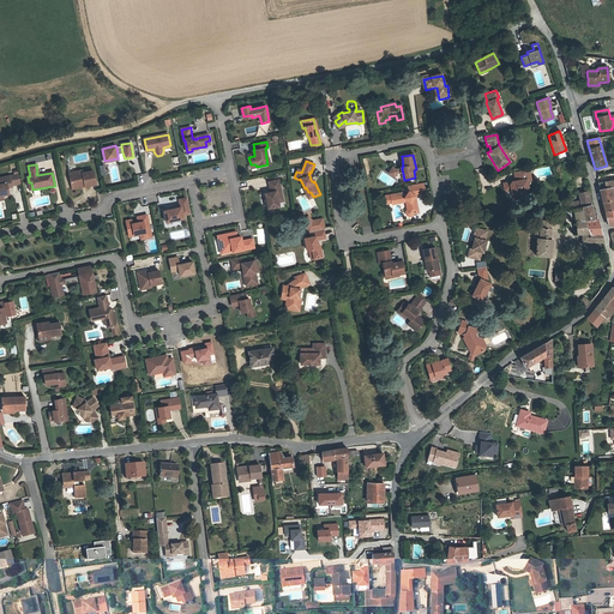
[(390,173),(396,178),(398,174),(403,174),(402,168),(396,169),(393,168),(390,173)]
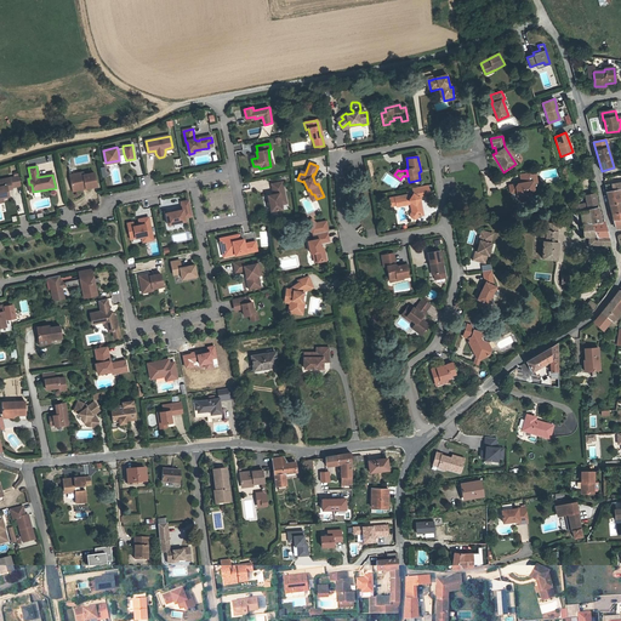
[(78,176),(70,178),(73,188),(85,186),(86,188),(97,186),(95,172),(84,175),(83,172),(78,174),(78,176)]
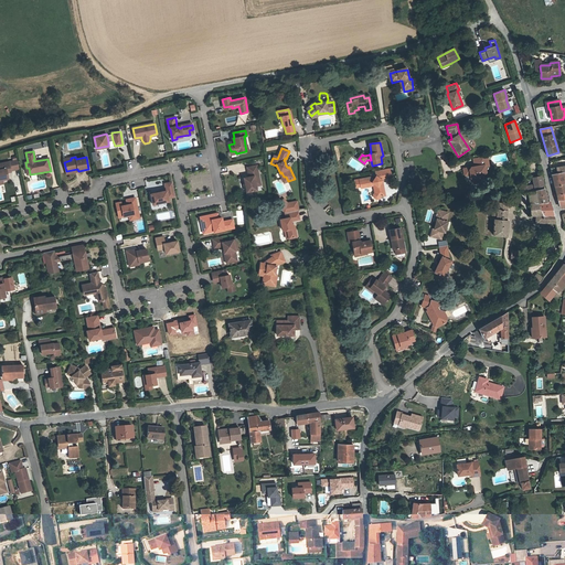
[(486,172),(484,167),(484,166),(488,164),(486,157),(471,159),(473,169),(471,169),(471,168),(462,169),(464,176),(472,173),(473,179),(477,181),(480,181),(481,178),(481,176),(483,176),(486,172)]
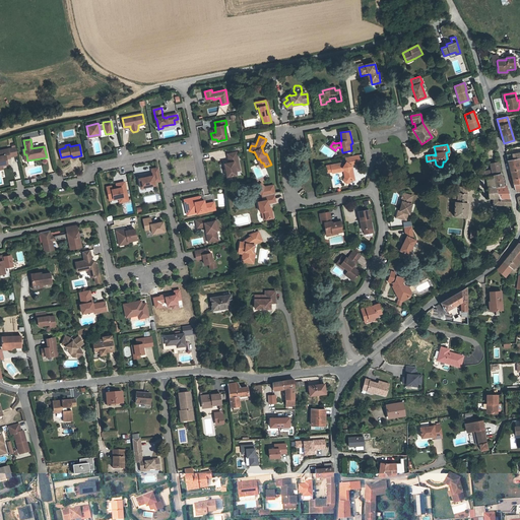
[(17,155),(16,147),(0,150),(0,166),(2,166),(7,165),(6,158),(7,157),(17,155)]
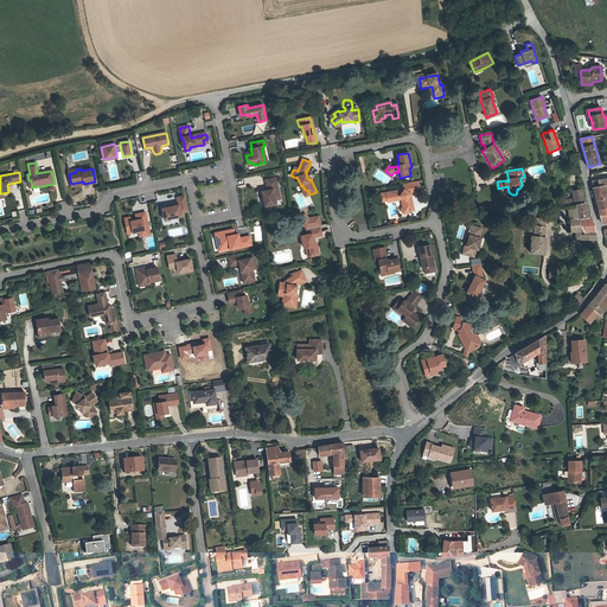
[(606,185),(606,177),(598,179),(592,181),(593,187),(606,185)]
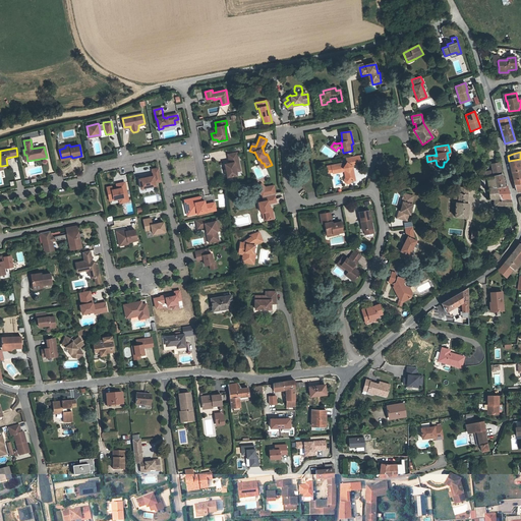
[(240,166),(237,153),(228,155),(230,161),(231,161),(231,163),(225,164),(227,177),(236,175),(236,171),(235,167),(240,166)]
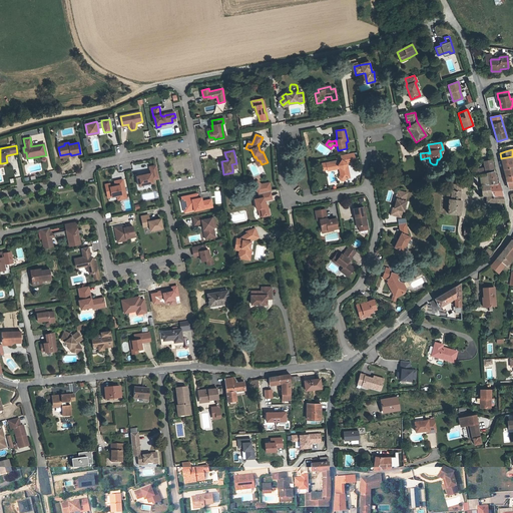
[(338,168),(340,169),(341,170),(342,175),(341,176),(340,177),(340,179),(342,180),(344,180),(346,178),(350,177),(348,167),(346,165),(347,163),(347,161),(355,160),(354,152),(341,155),(342,159),(339,162),(337,161),(326,163),(327,168),(327,170),(338,168)]
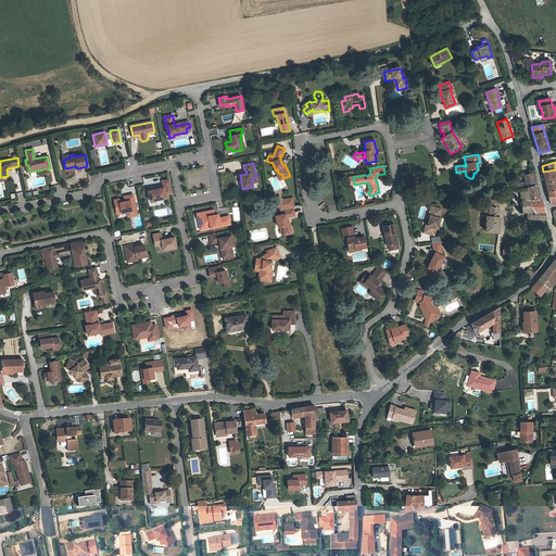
[(555,174),(544,177),(550,198),(555,197),(555,180),(555,174)]
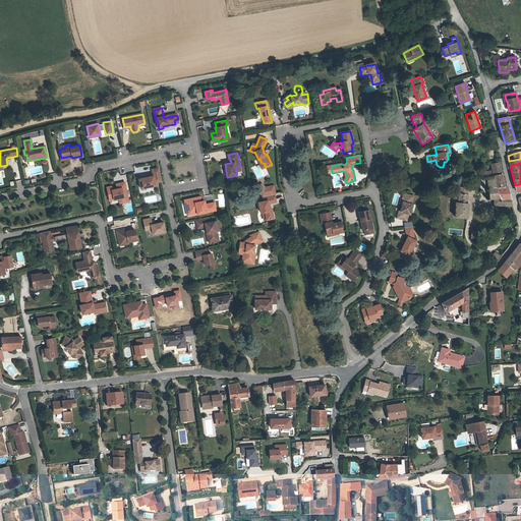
[(159,168),(152,169),(154,176),(139,179),(140,188),(156,185),(155,183),(162,181),(159,168)]
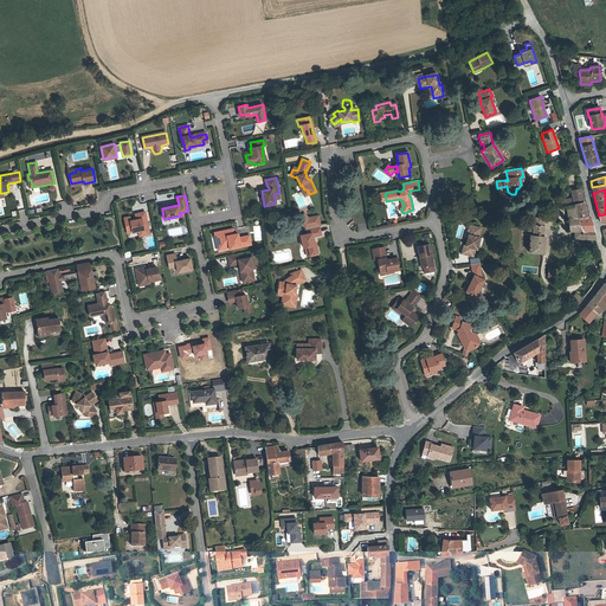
[(574,205),(573,199),(558,202),(560,208),(568,206),(574,205)]
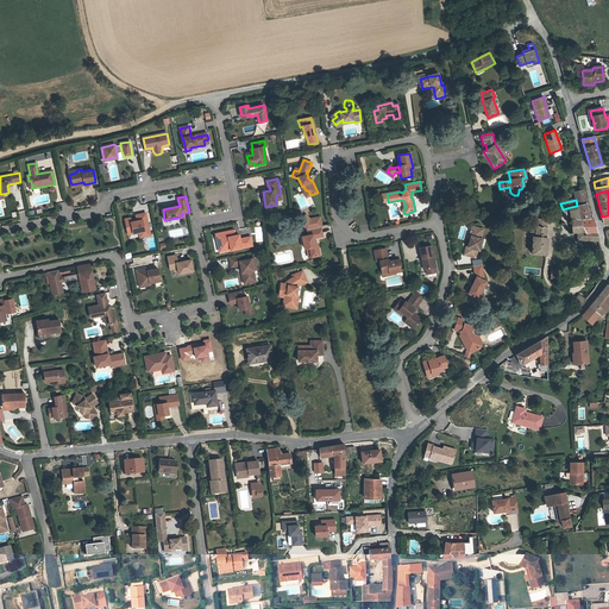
[(578,232),(578,240),(598,240),(597,233),(592,217),(590,217),(586,203),(577,206),(577,218),(571,219),(572,232),(578,232)]
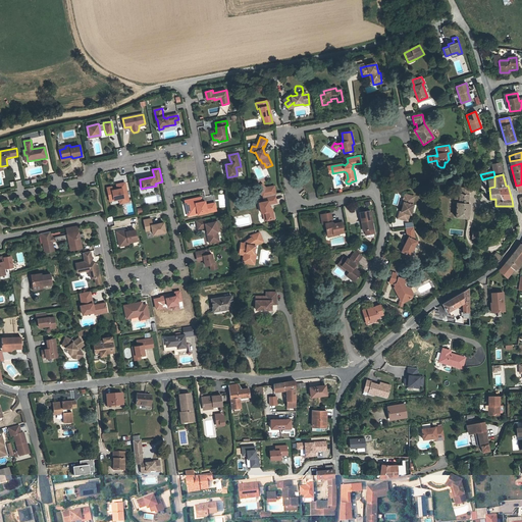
[(112,187),(107,188),(110,201),(119,199),(123,198),(123,200),(128,199),(124,183),(116,185),(117,189),(112,191),(112,187)]
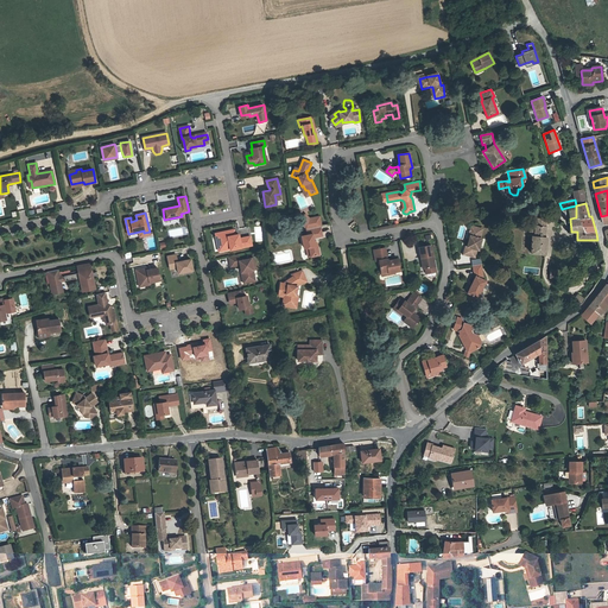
[(298,220),(292,214),(289,219),(295,225),(298,220)]
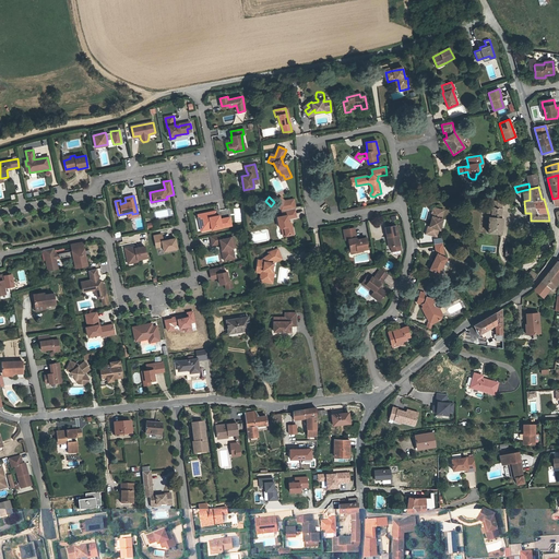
[(285,200),(281,197),(274,202),(282,210),(295,207),(296,207),(294,199),(285,200)]
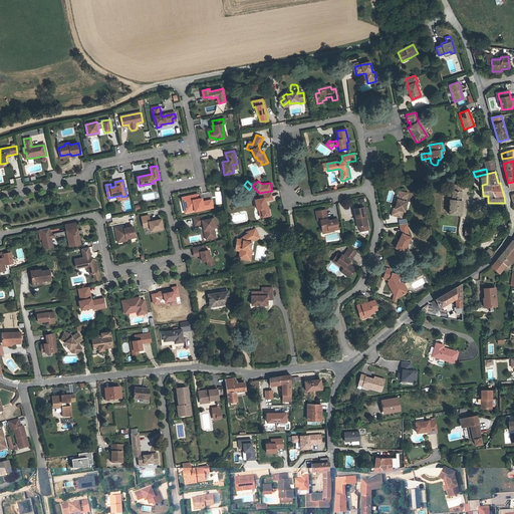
[(455,185),(449,184),(448,200),(450,201),(449,214),(461,215),(462,201),(460,200),(462,185),(460,185),(460,182),(455,181),(455,185)]
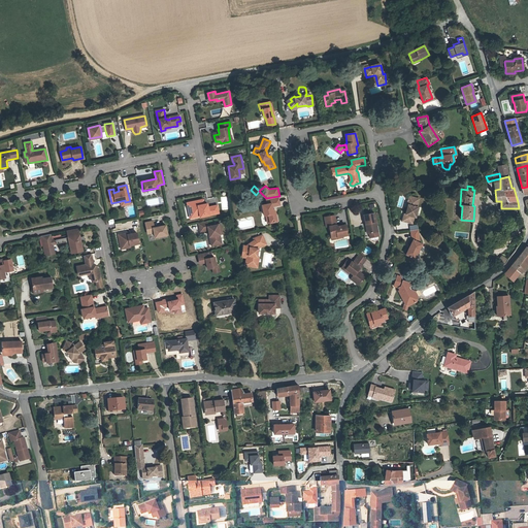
[(262,204),(264,216),(266,215),(267,215),(268,217),(269,218),(269,222),(276,221),(274,210),(272,208),(272,206),(279,205),(278,196),(266,198),(267,204),(262,204)]
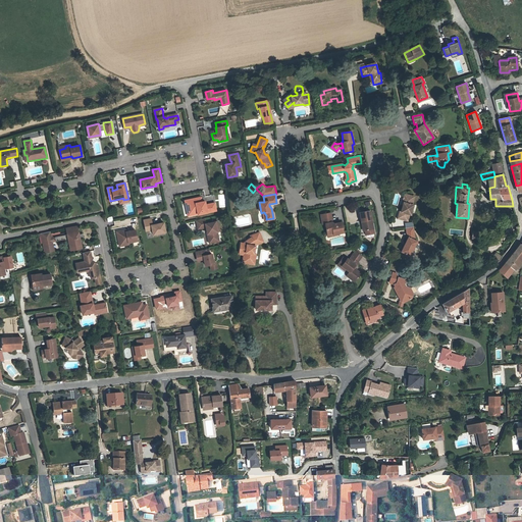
[(404,204),(401,213),(404,213),(402,220),(407,221),(409,215),(410,215),(413,206),(412,206),(414,198),(405,196),(402,203),(404,204)]
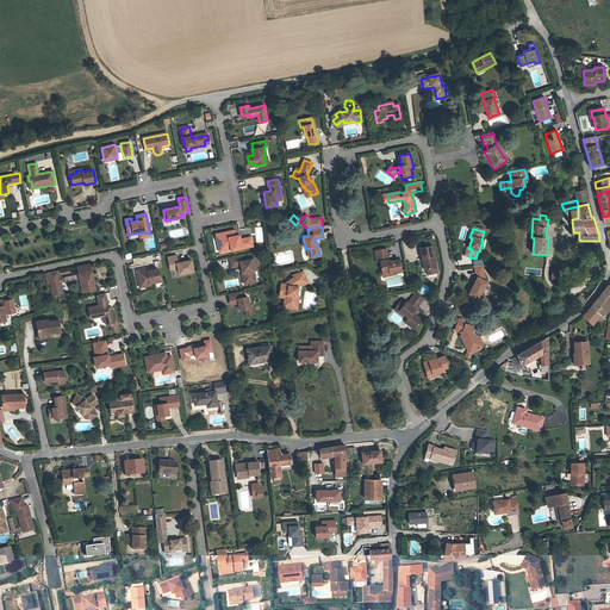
[(234,231),(216,234),(219,248),(230,246),(231,250),(253,246),(251,237),(241,240),(240,235),(236,236),(234,236),(234,231)]
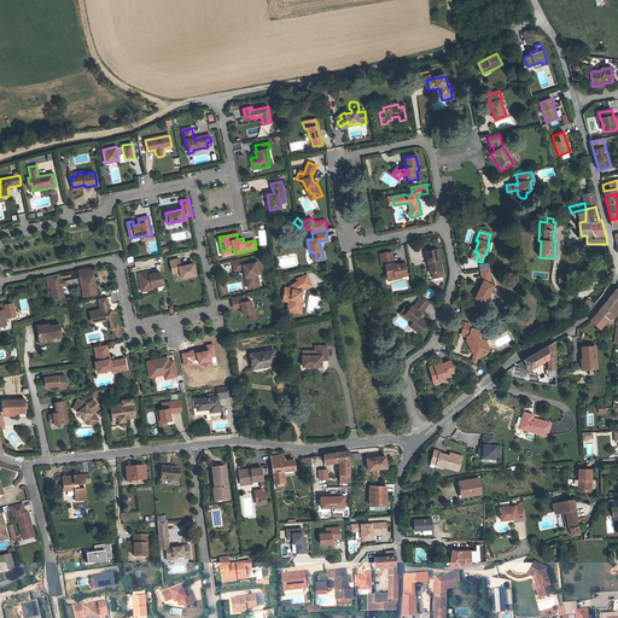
[(442,270),(438,249),(425,252),(429,267),(431,267),(432,273),(442,270)]
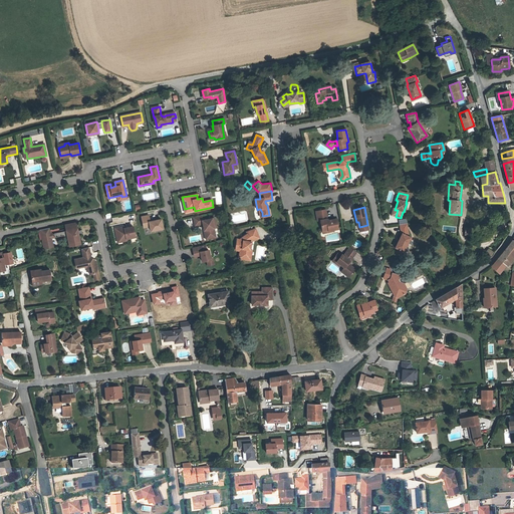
[(329,221),(327,219),(325,210),(316,212),(318,221),(321,220),(323,230),(323,232),(334,230),(334,229),(338,228),(337,219),(329,221)]
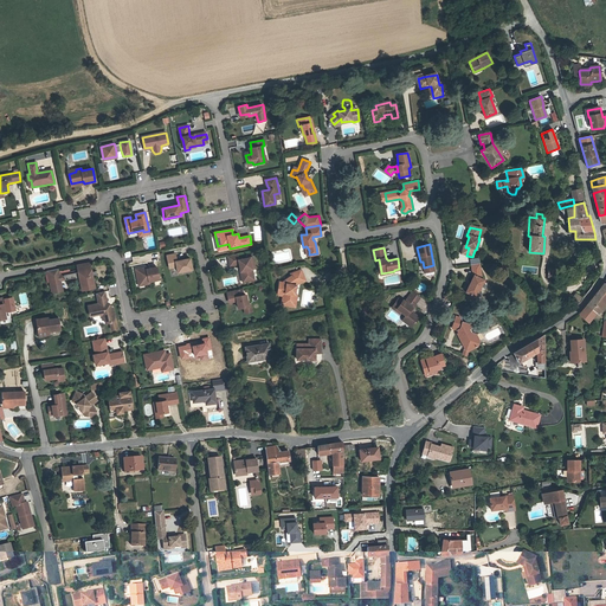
[(175,253),(167,256),(169,268),(176,266),(178,272),(192,269),(189,258),(176,260),(175,253)]
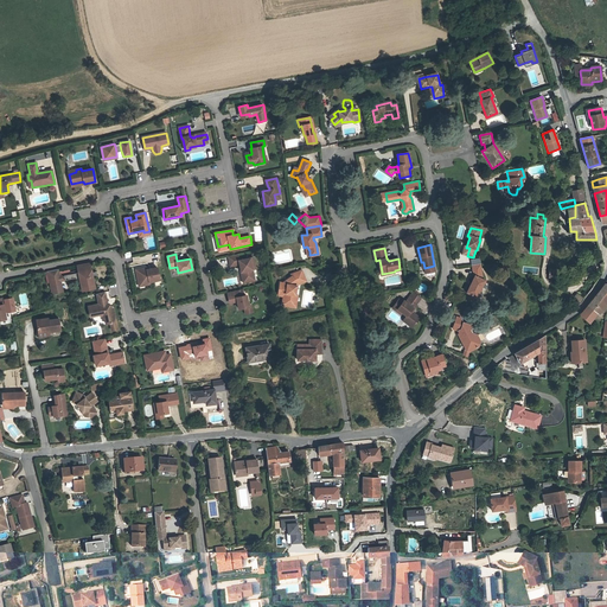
[(238,255),(229,256),(230,267),(240,264),(241,272),(243,272),(246,282),(255,280),(251,263),(254,263),(253,257),(240,260),(238,255)]
